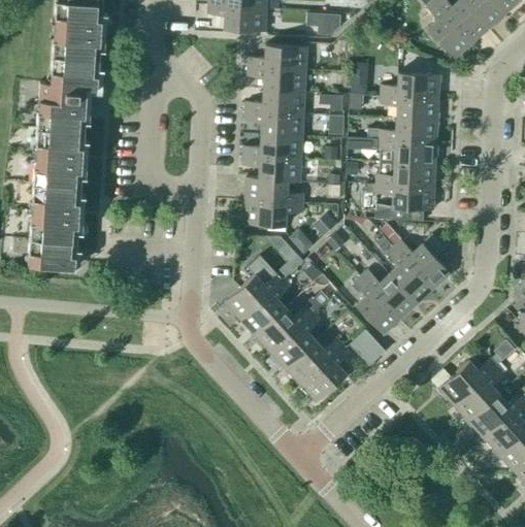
[(57,0),(55,29),(102,32),(102,20),(98,19),(98,0),(57,0)]
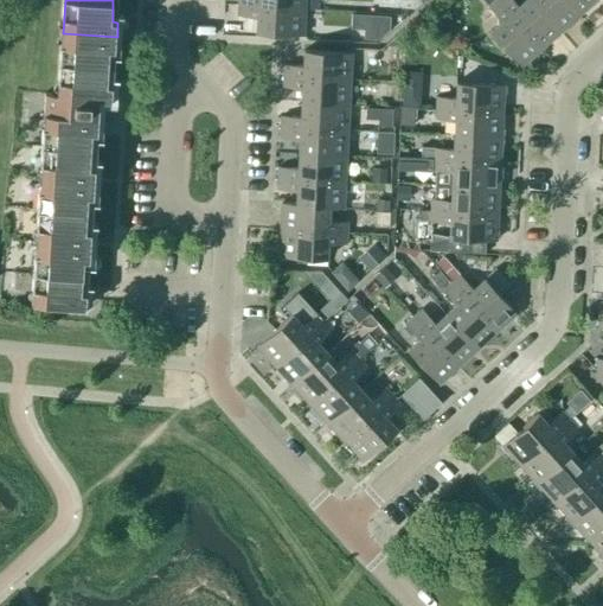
[(308,0),(242,0),(242,6),(308,10),(308,0)]
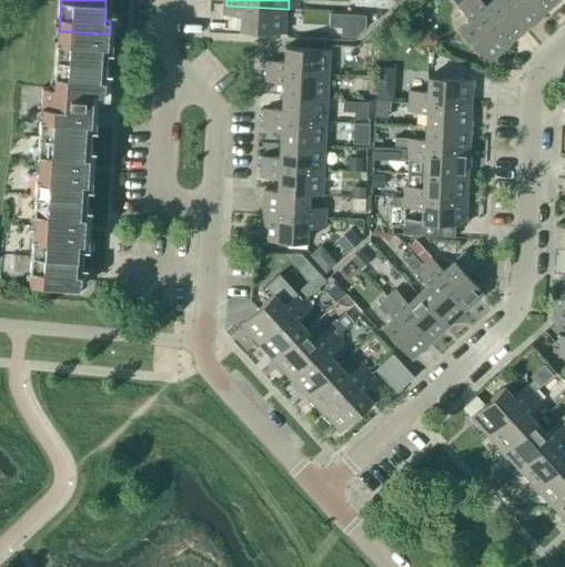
[(496,0),(488,7),(482,0),(468,0),(468,1),(510,47),(527,31),(500,0),(496,0)]
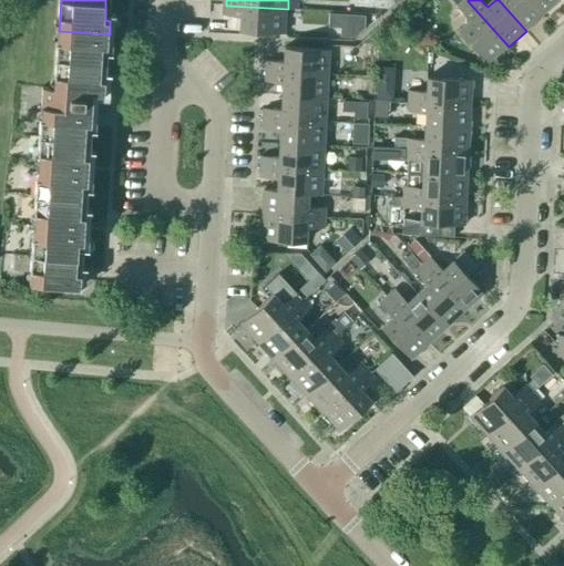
[(499,0),(526,31),(544,14),(531,0),(499,0)]
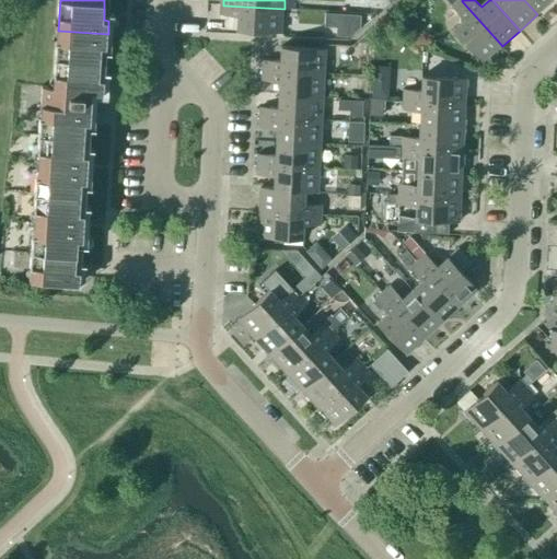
[(524,0),(537,14),(554,0),(524,0)]
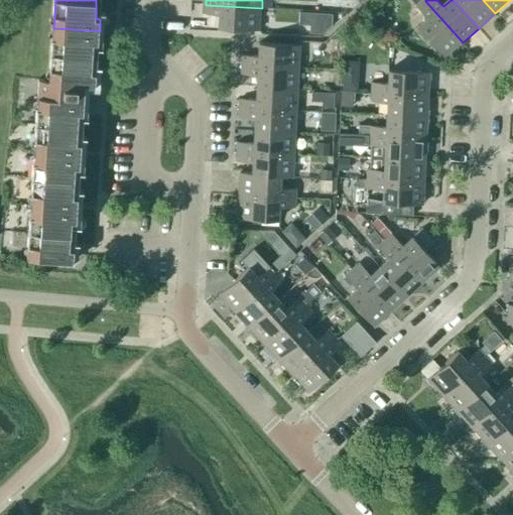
[(446,57),(463,42),(425,1),(418,7),(429,19),(419,28),(446,57)]
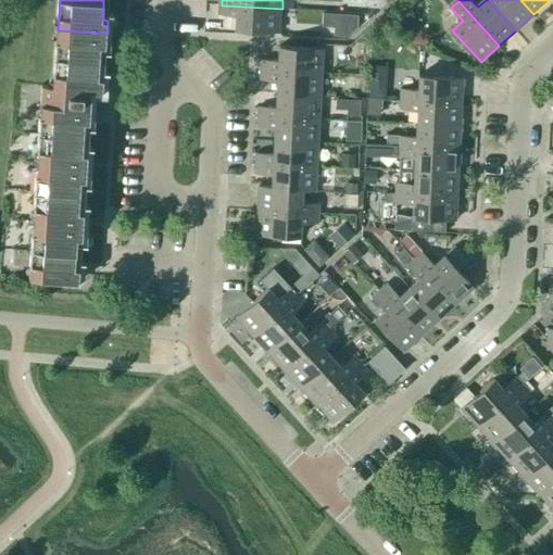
[(280,34),(283,9),(222,5),(221,16),(238,17),(237,30),(280,34)]
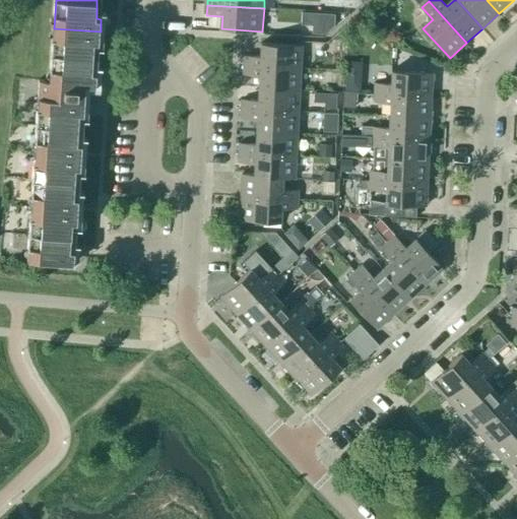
[(314,35),(327,36),(336,27),(336,15),(316,14),(315,26),(314,35)]
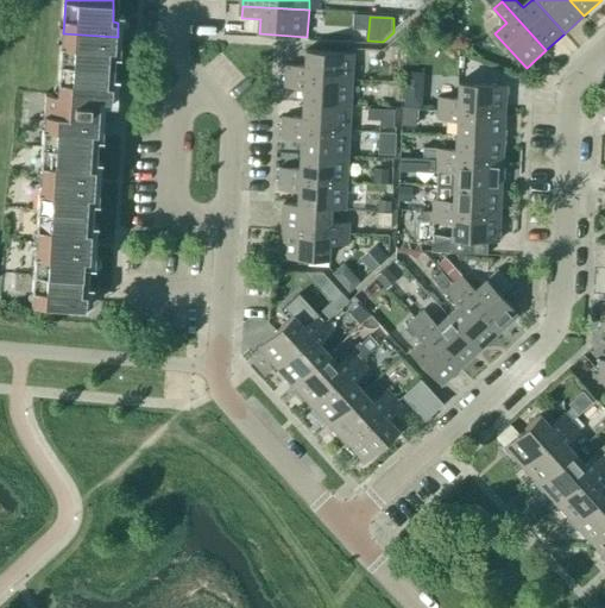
[(389,49),(408,50),(409,31),(389,49)]
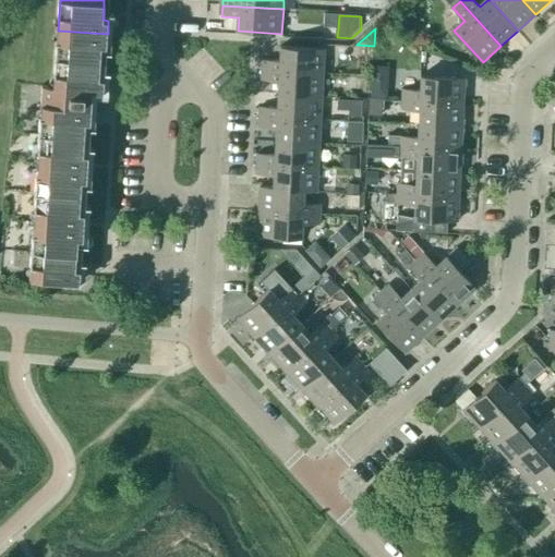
[(107,46),(108,34),(58,31),(56,76),(56,88),(56,89),(93,92),(104,92),(105,79),(99,79),(101,46),(107,46)]
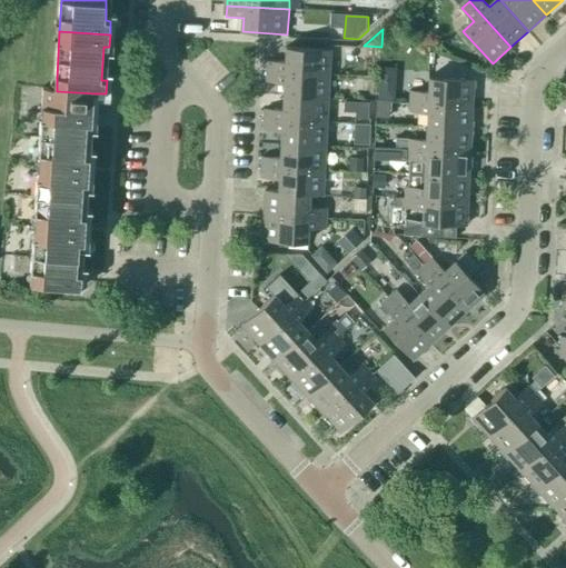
[(269,72),(331,76),(333,51),(288,49),(287,62),(269,61),(269,72)]
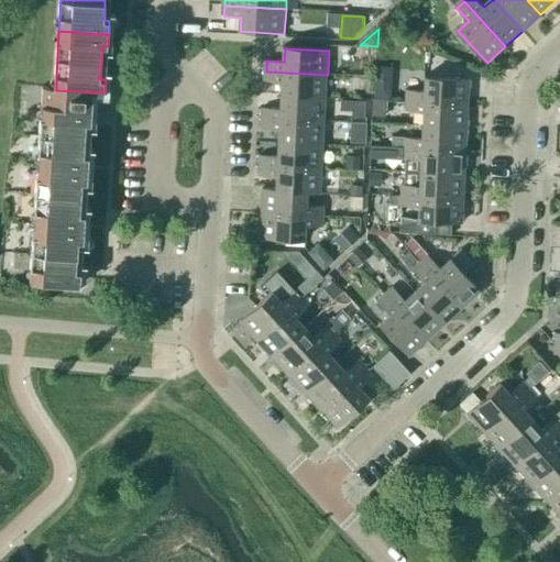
[(327,98),(328,75),(266,72),(265,81),(284,83),(283,96),(327,98)]
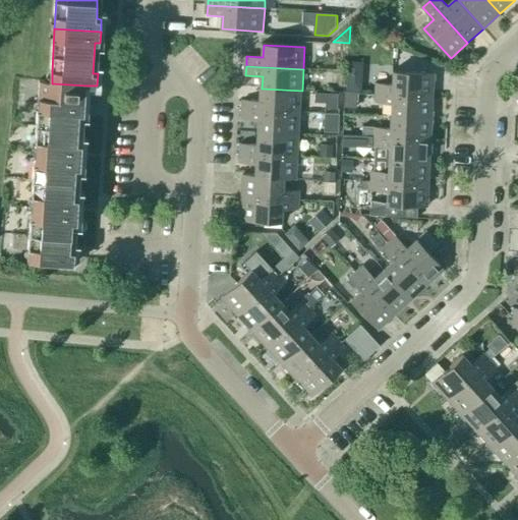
[(378,94),(435,97),(436,73),(395,72),(394,84),(378,84),(378,94)]
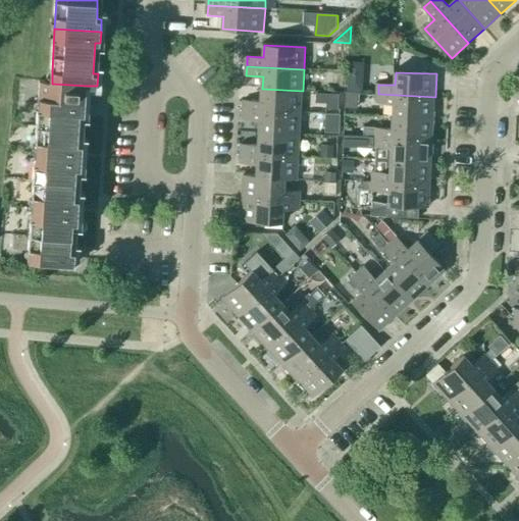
[(348,91),(348,92),(360,92),(364,92),(364,85),(358,79),(349,79),(348,91)]
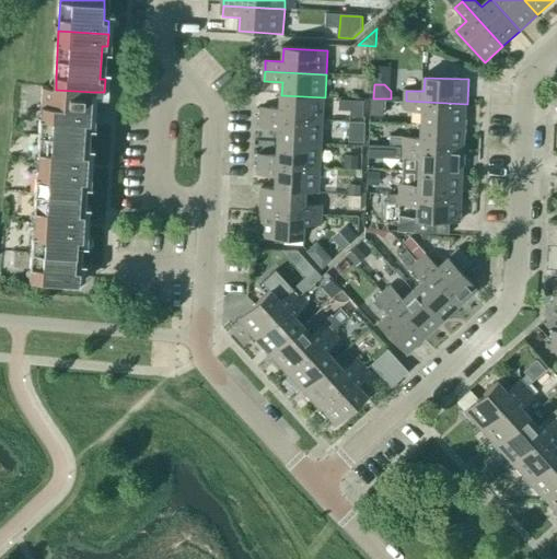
[(56,90),(56,89),(45,88),(43,119),(42,119),(38,165),(89,169),(89,155),(84,155),(86,123),(91,123),(93,92),(56,90)]
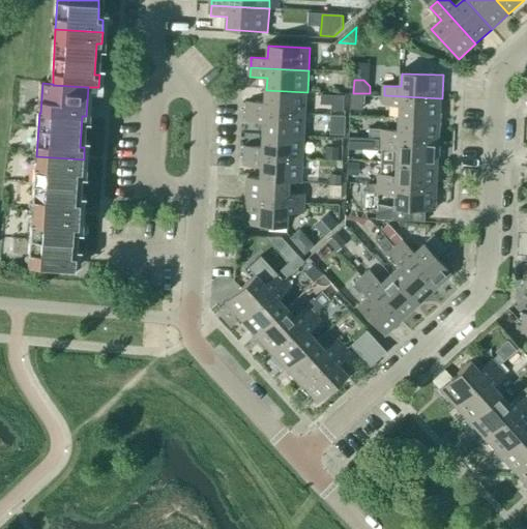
[(306,115),(308,92),(266,90),(265,103),(249,103),(249,112),(306,115)]
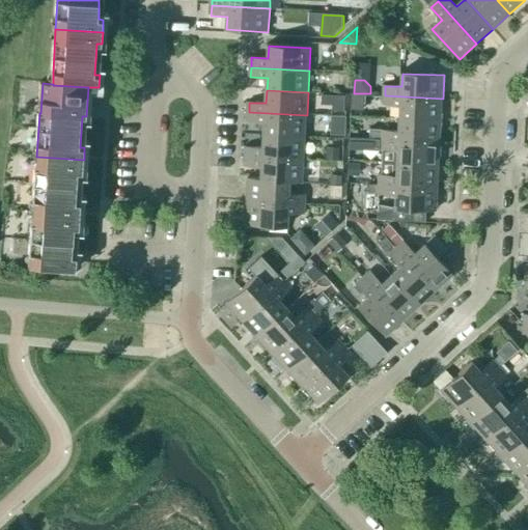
[(365,111),(366,93),(354,93),(352,93),(352,111),(365,111)]
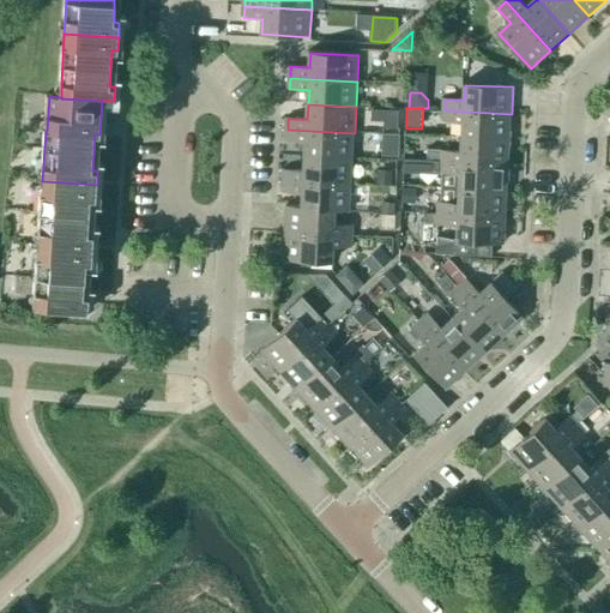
[(509,139),(512,114),(445,110),(444,121),(464,122),(463,138),(509,139)]
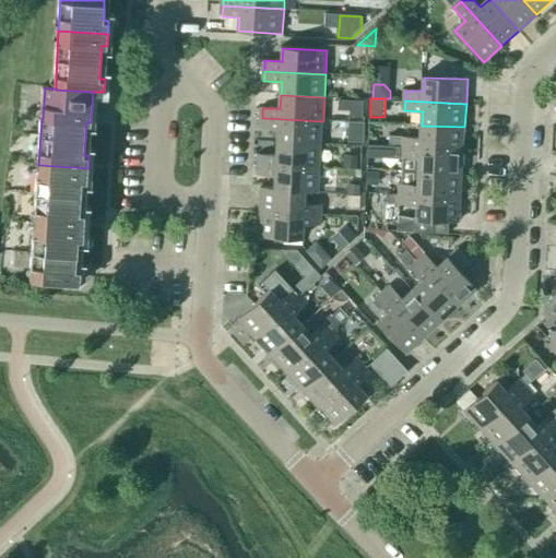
[(321,144),(323,121),(262,118),(261,129),(279,129),(279,142),(321,144)]
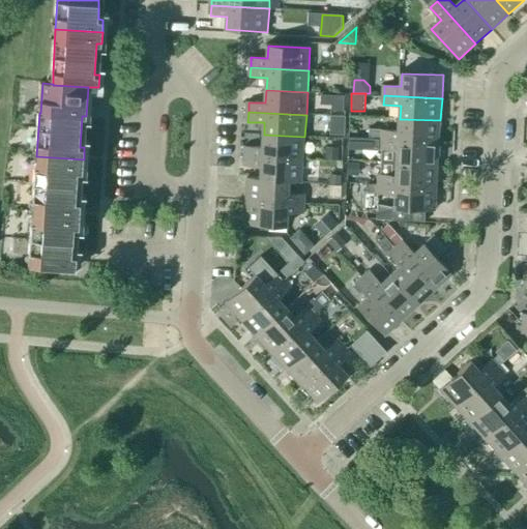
[(331,117),(331,126),(346,126),(347,117),(331,117)]
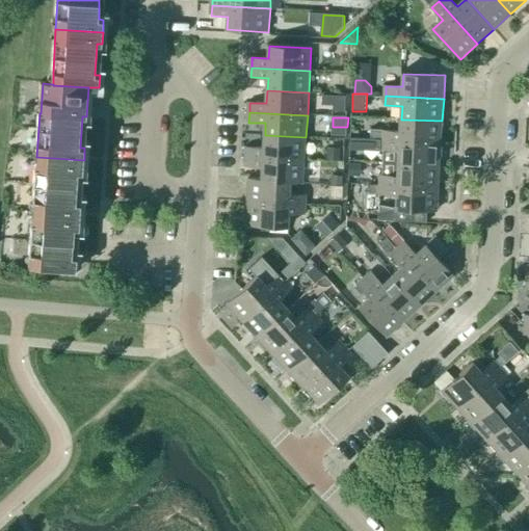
[(442,143),(442,121),(401,120),(401,131),(384,131),(384,140),(442,143)]
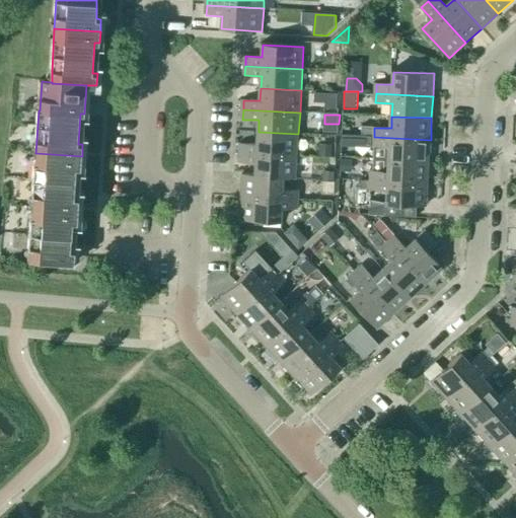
[(297,156),(298,134),(259,132),(258,144),(241,144),(240,153),(297,156)]
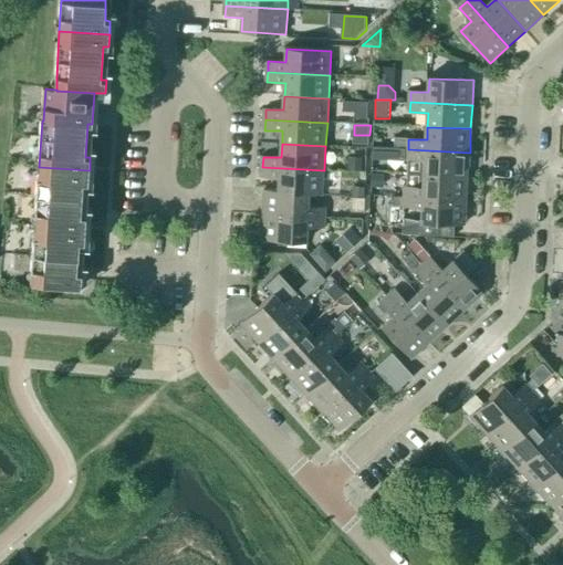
[(374,158),(374,159),(407,161),(407,160),(408,149),(394,149),(374,148),(374,158)]
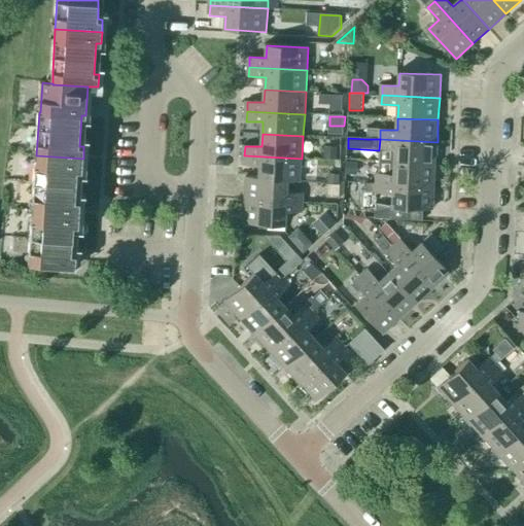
[(437,165),(438,142),(380,139),(379,149),(395,150),(395,163),(437,165)]
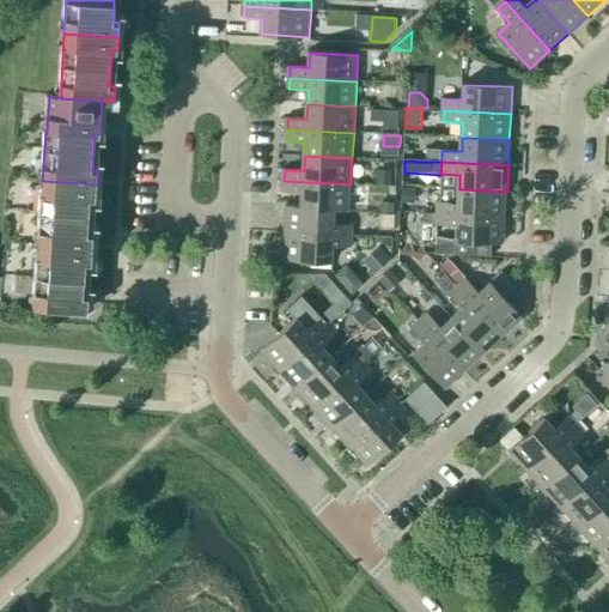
[(383,163),(383,179),(397,179),(399,163),(383,163)]
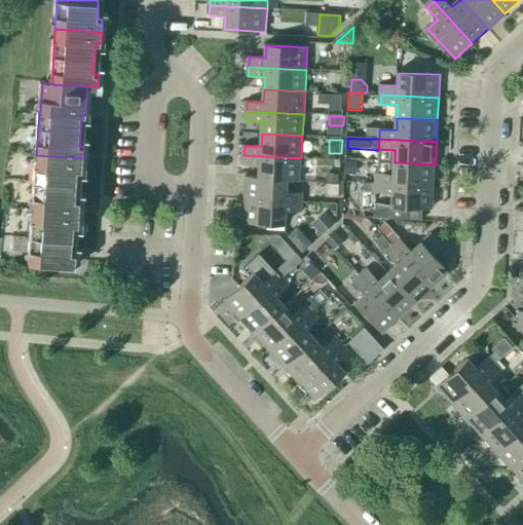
[(82,171),(83,158),(36,155),(33,210),(79,213),(80,200),(75,200),(77,170),(82,171)]
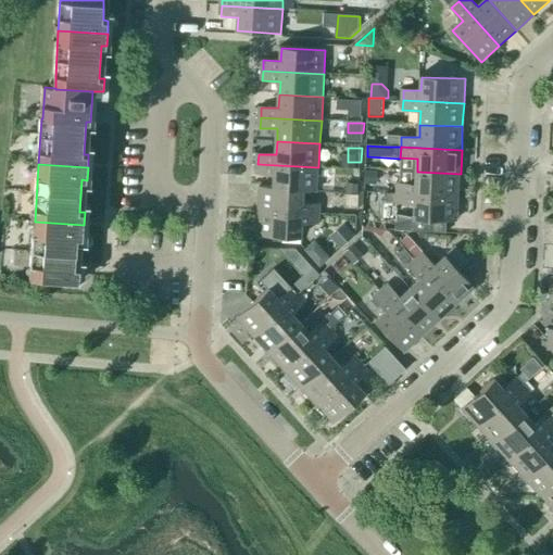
[(317,192),(318,167),(258,164),(258,175),(275,176),(274,187),(274,189),(304,190),(304,191),(317,192)]
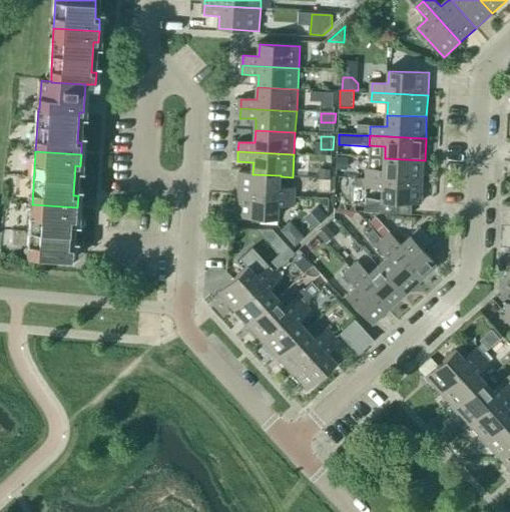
[(339,157),(338,171),(349,171),(350,158),(339,157)]
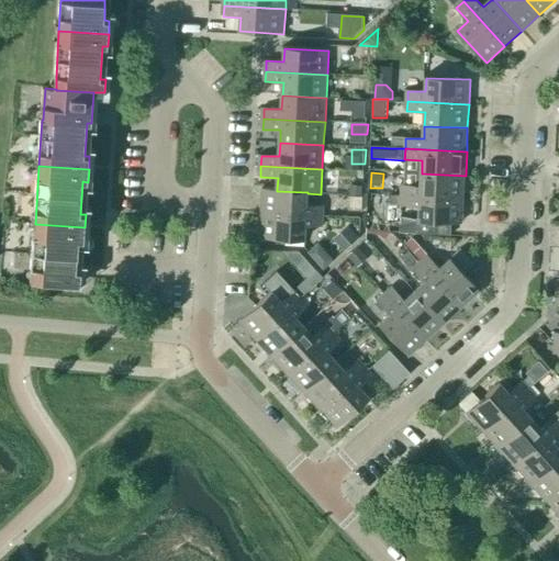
[(465,199),(466,176),(422,174),(421,187),(403,186),(403,195),(465,199)]
